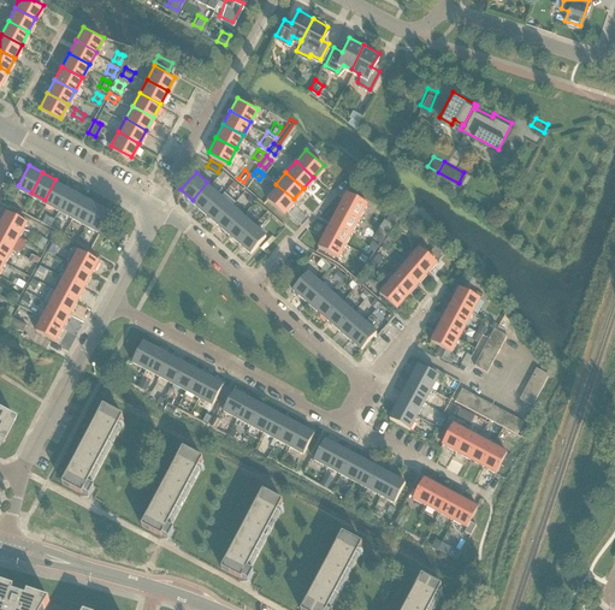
[(58,207),(69,187),(55,179),(45,200),(58,207)]
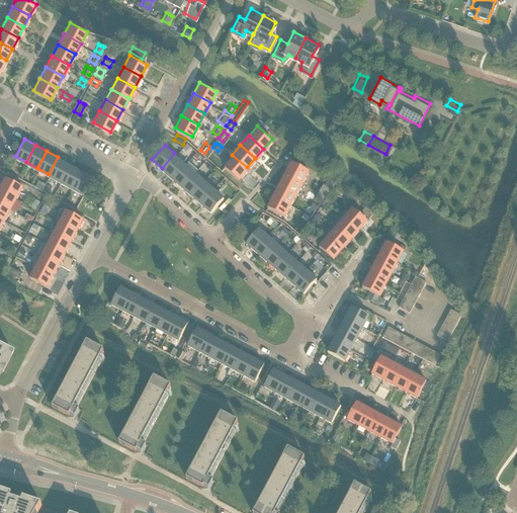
[(171,176),(184,162),(174,153),(162,168),(171,176)]
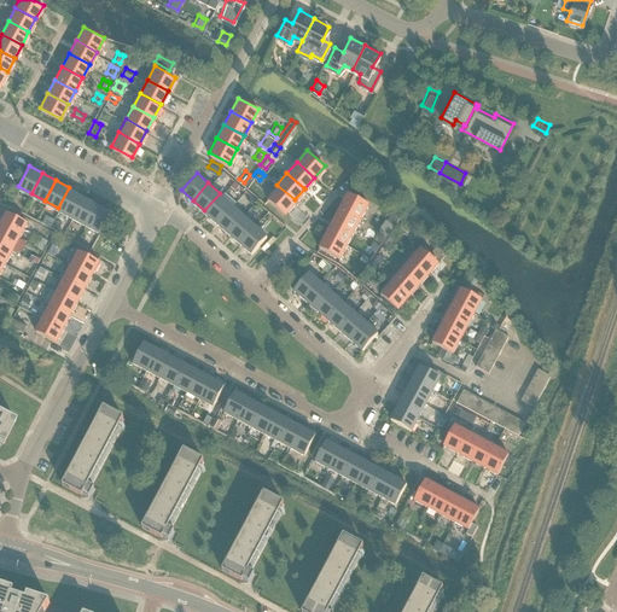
[(284,211),(295,199),(277,185),(267,196),(284,211)]
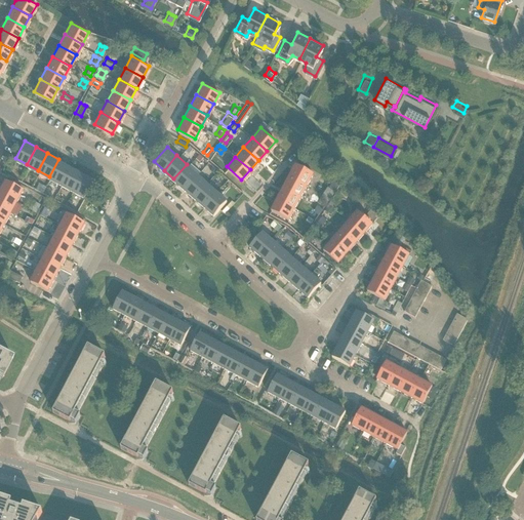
[(290,169),(308,178),(312,170),(315,172),(317,168),(312,164),(306,162),(306,161),(299,158),(297,163),(294,161),(290,169)]
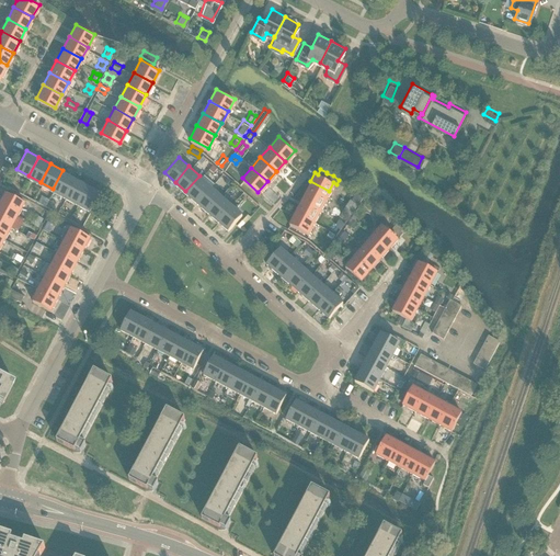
[(65,195),(75,177),(63,170),(53,189),(65,195)]
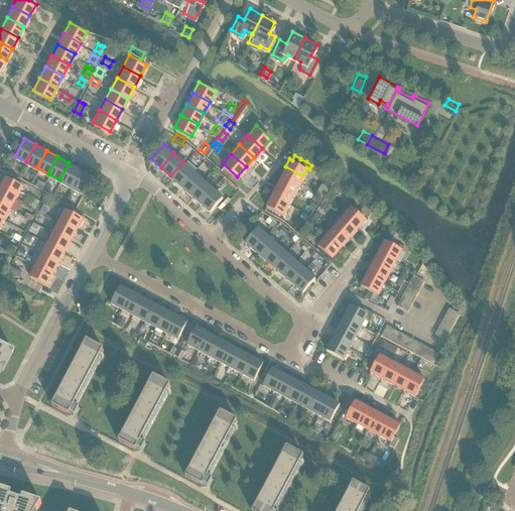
[(180,183),(192,169),(183,161),(170,175),(180,183)]
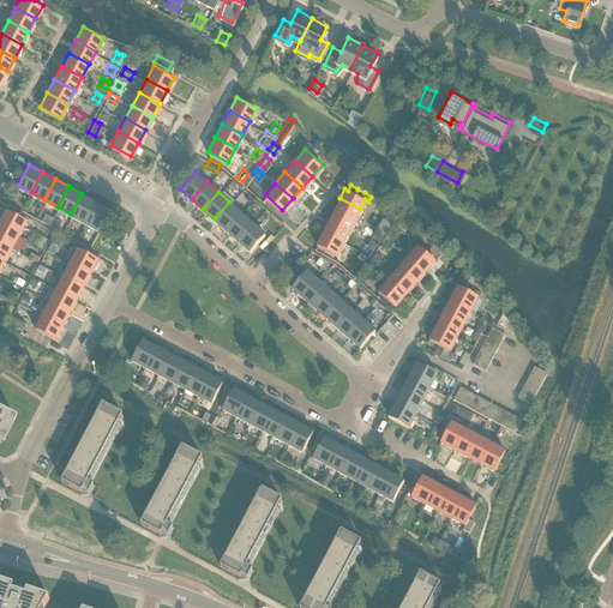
[(84,221),(95,200),(82,193),(71,214),(84,221)]
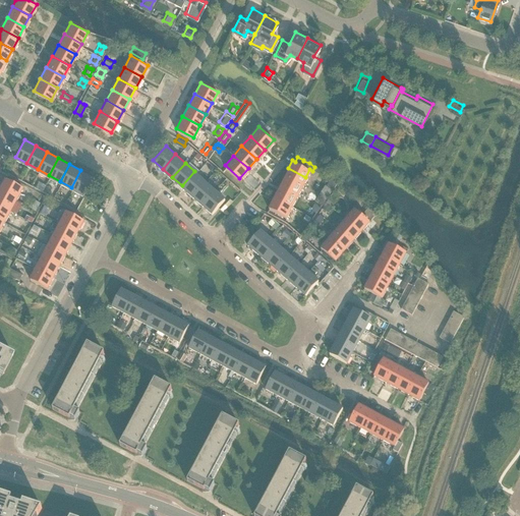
[(298,189),(305,177),(288,168),(281,180),(298,189)]
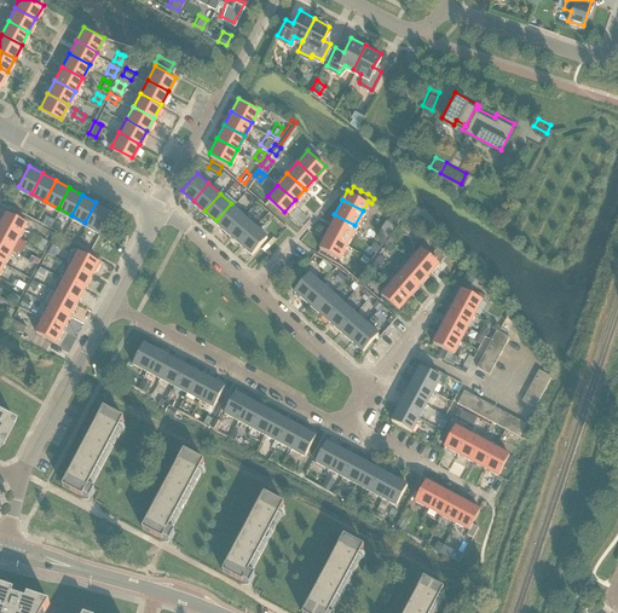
[(96,202),(85,223),(98,230),(109,209),(96,202)]
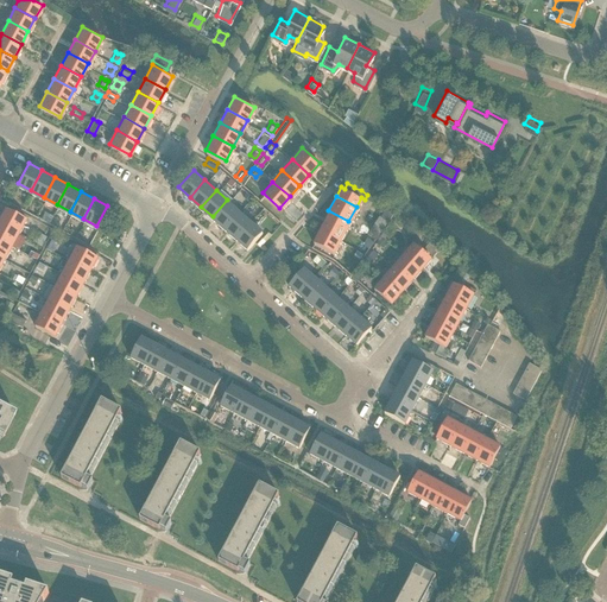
[(223,227),(239,209),(227,200),(213,216),(223,227)]
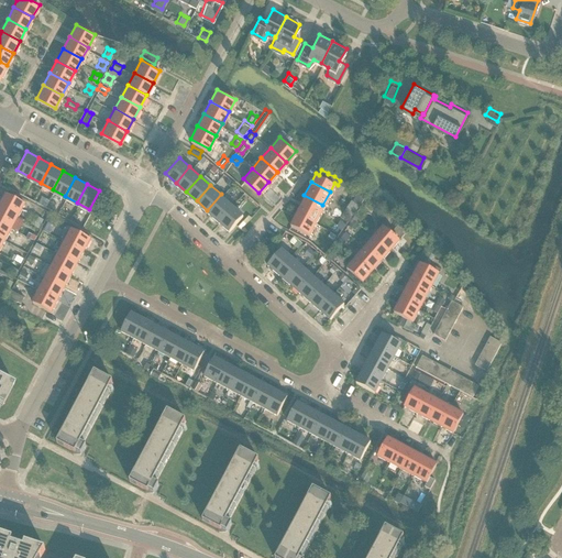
[(0,203),(18,212),(24,200),(6,189),(0,199),(0,203)]
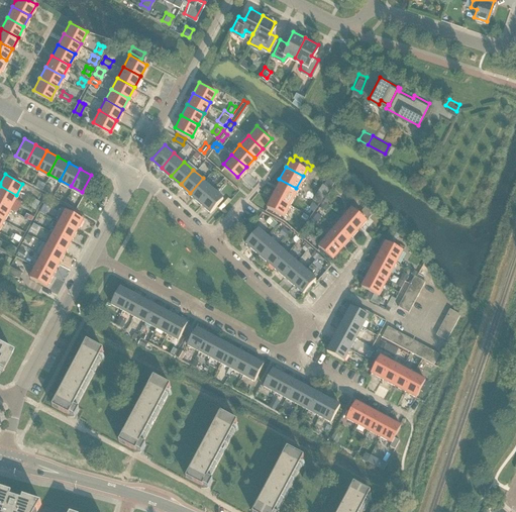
[(41,187),(45,181),(37,177),(34,183),(41,187)]
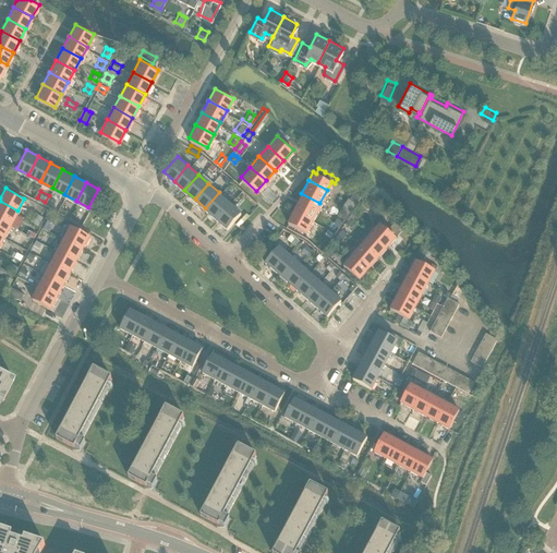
[(216,217),(229,201),(219,192),(205,208),(216,217)]
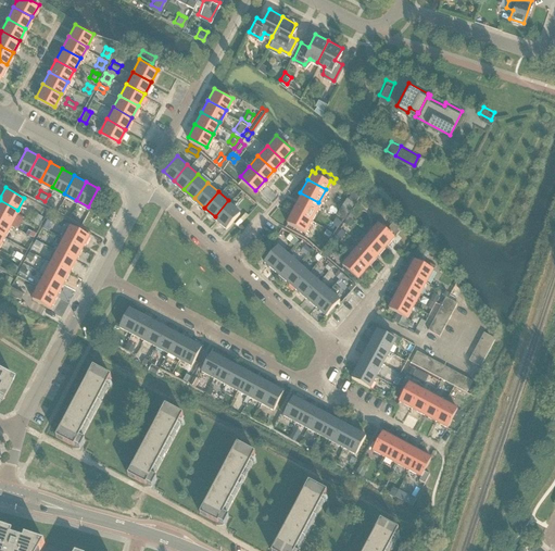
[(312,215),(318,202),(300,192),(293,205),(312,215)]
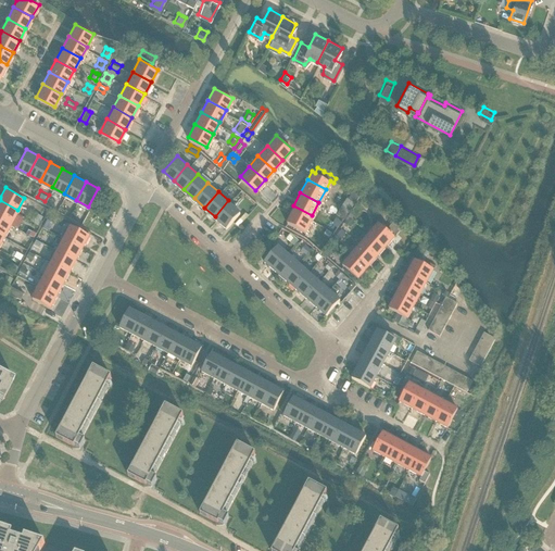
[(344,212),(354,199),(347,193),(337,207),(344,212)]
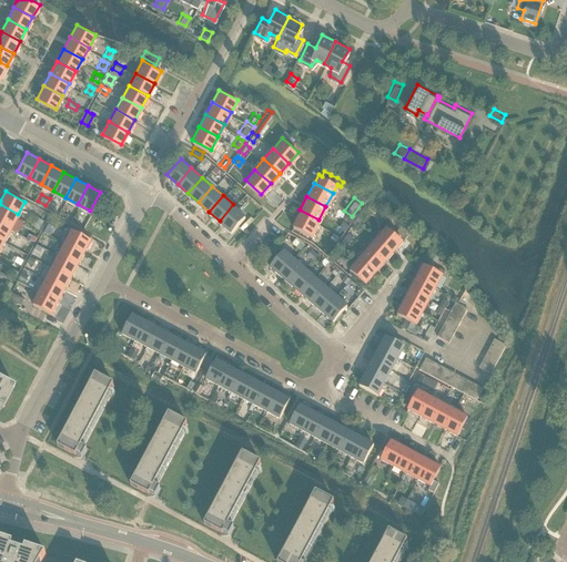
[(56,202),(53,200),(51,198),(50,198),(48,202),(46,205),(52,208),(56,202)]
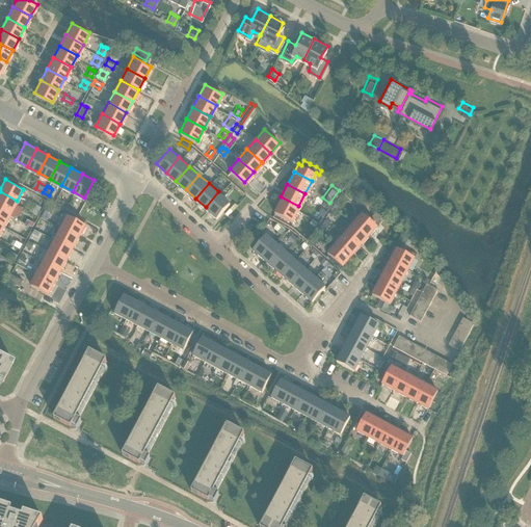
[(0,207),(10,212),(10,211),(17,214),(21,205),(16,202),(17,201),(0,191),(0,207)]
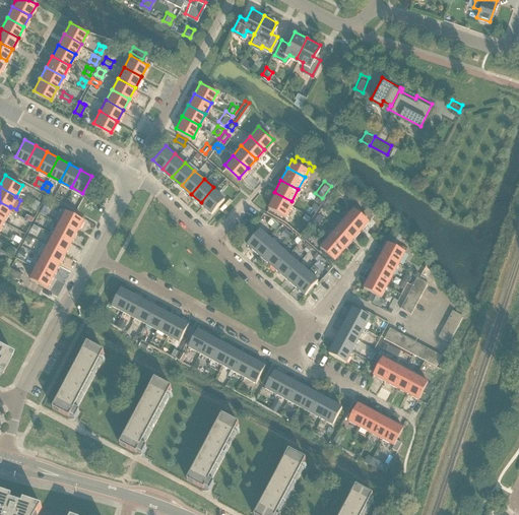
[(213,187),(201,202),(210,210),(223,196),(213,187)]
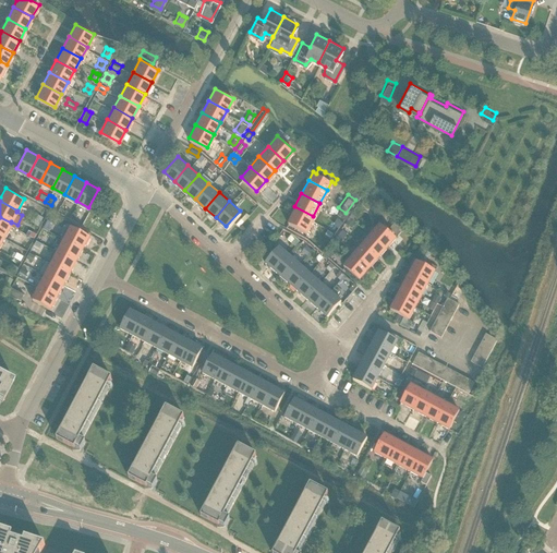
[(305,230),(313,216),(294,206),(287,220),(305,230)]
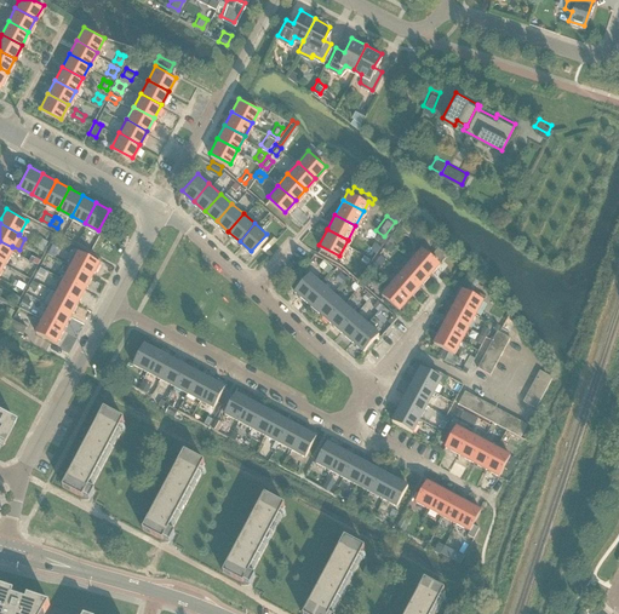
[(41,246),(47,236),(38,231),(33,241),(41,246)]
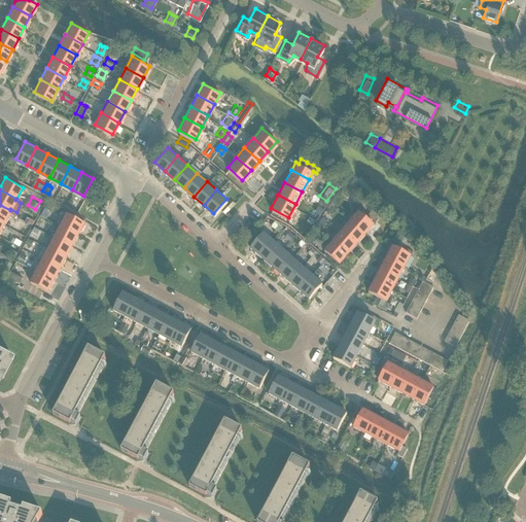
[(224,210),(234,200),(232,197),(221,208),(224,210)]
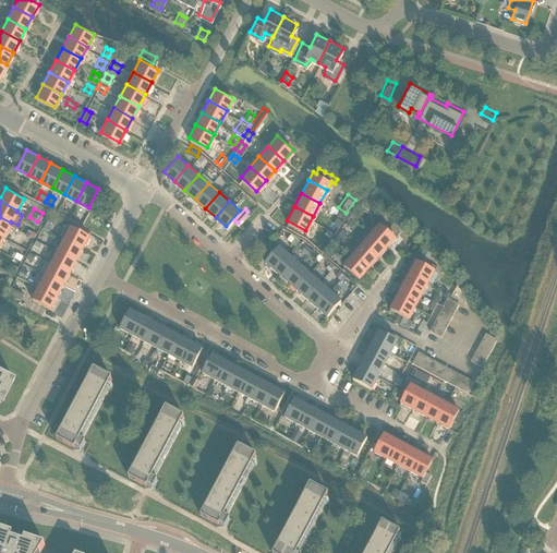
[(352,216),(349,214),(344,220),(349,224),(354,218),(352,216)]
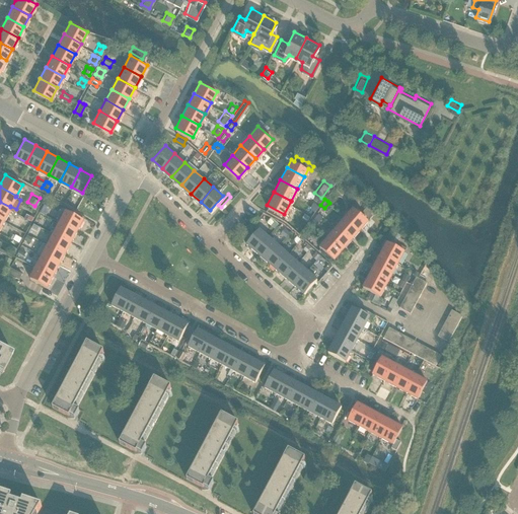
[(0,216),(4,218),(10,207),(0,202),(0,216)]
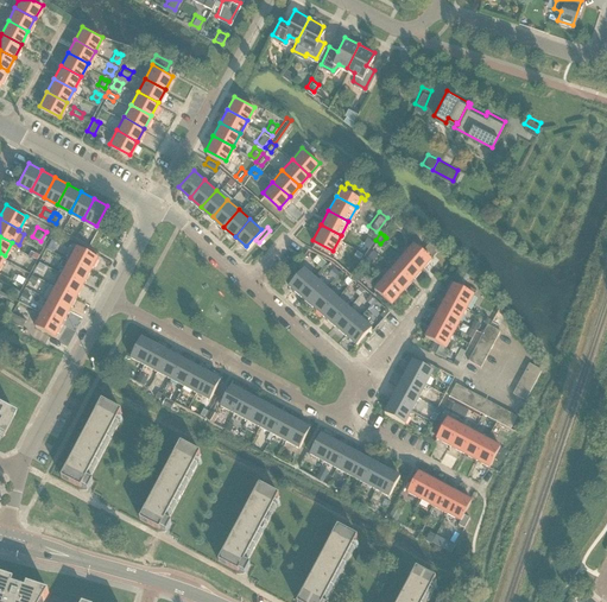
[(403,252),(421,266),(430,255),(412,240),(403,252)]
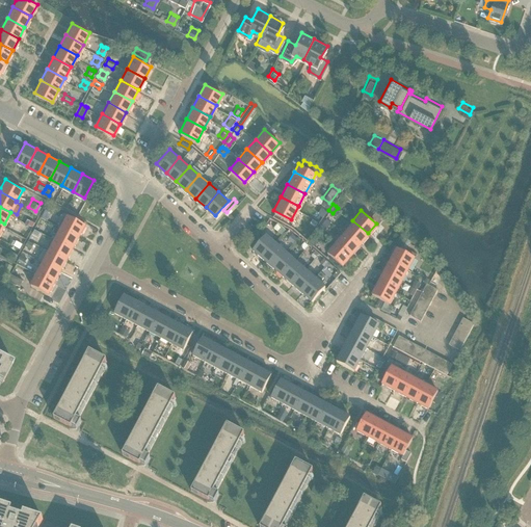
[(60,225),(78,234),(84,222),(67,213),(60,225)]
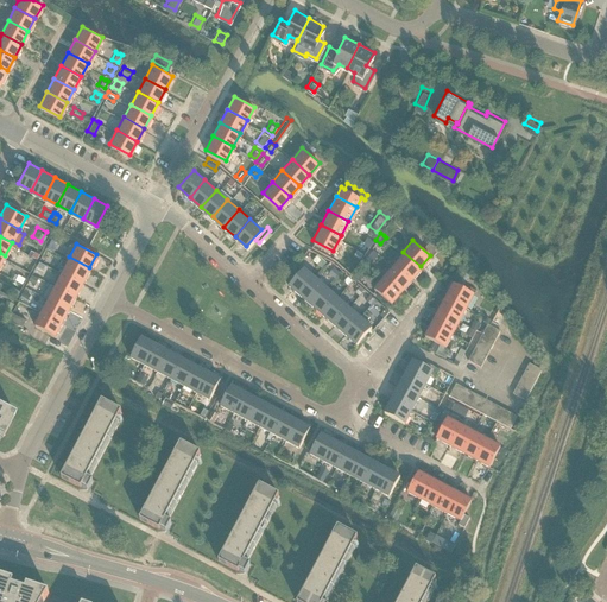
[(321,264),(326,258),(316,249),(311,255),(321,264)]
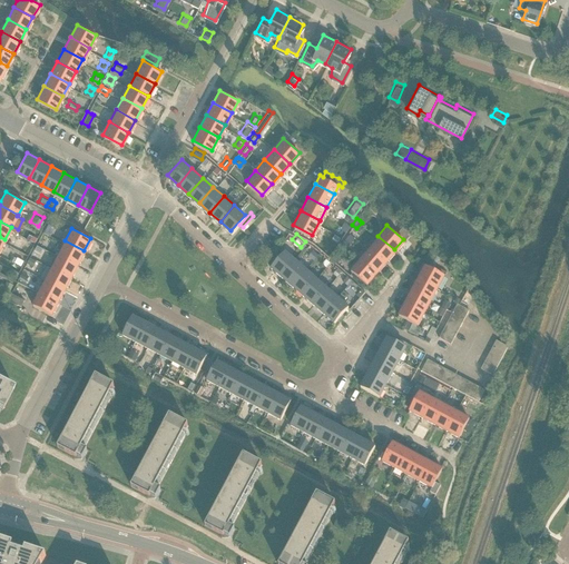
[(346,238),(344,236),(340,240),(345,245),(349,240),(346,238)]
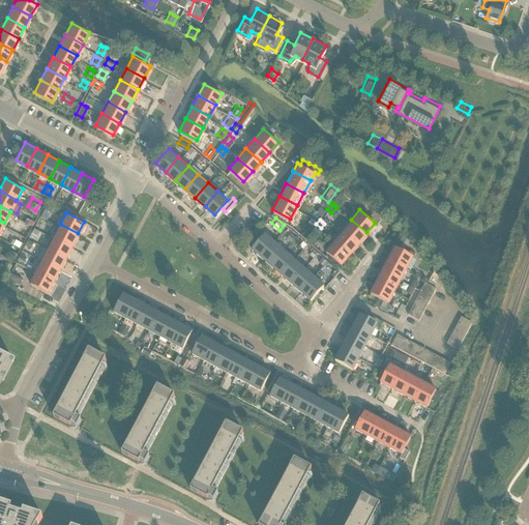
[(357,242),(366,232),(351,220),(343,229),(357,242)]
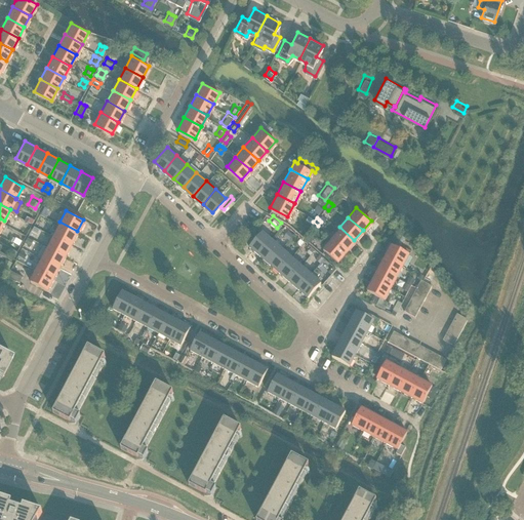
[(71,242),(77,231),(59,222),(53,233),(71,242)]
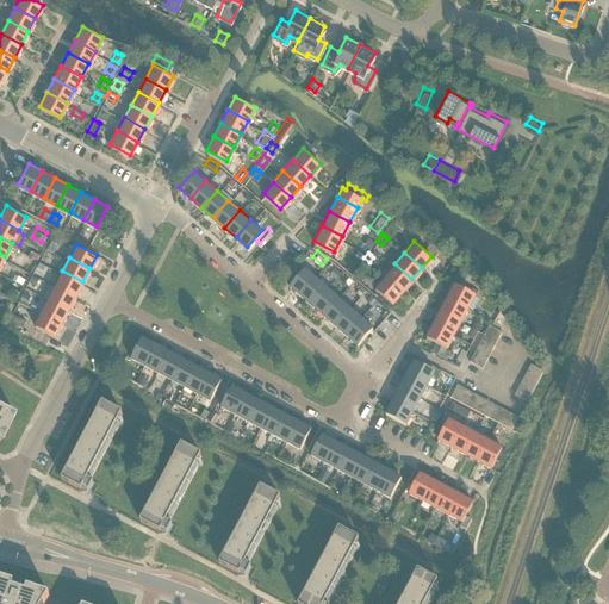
[(336,266),(334,263),(329,269),(335,274),(340,269),(336,266)]
